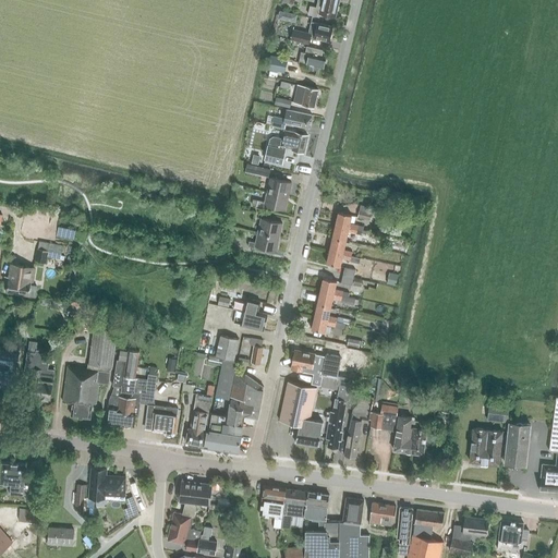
[(335,17),(338,3),(322,0),(317,0),(316,7),(310,5),(307,14),(319,16),(319,14),(335,17)]
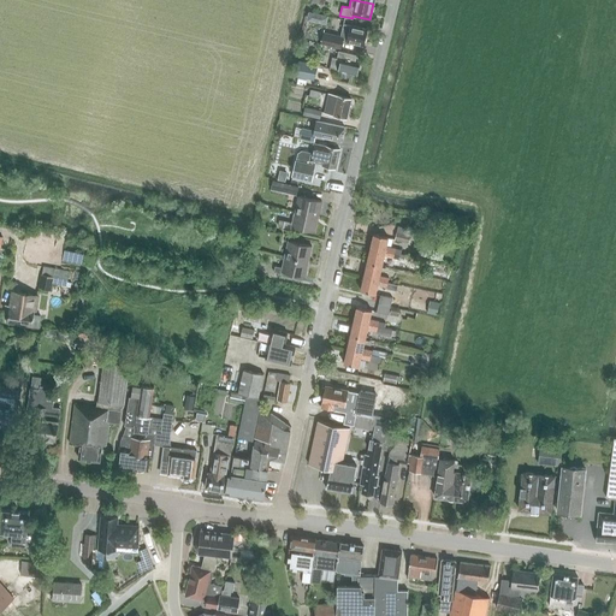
[(367,30),(350,25),(343,24),(341,36),(324,33),(321,43),(341,48),(342,41),(363,46),(367,30)]
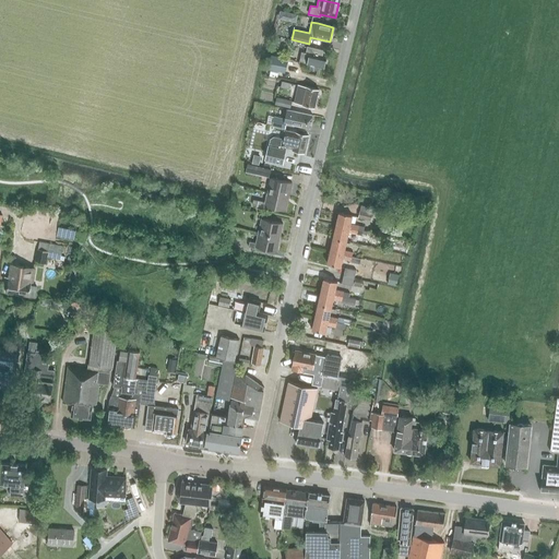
[(323,68),(326,58),(322,57),(323,50),(307,47),(306,54),(301,52),(299,62),(307,63),(307,64),(323,68)]
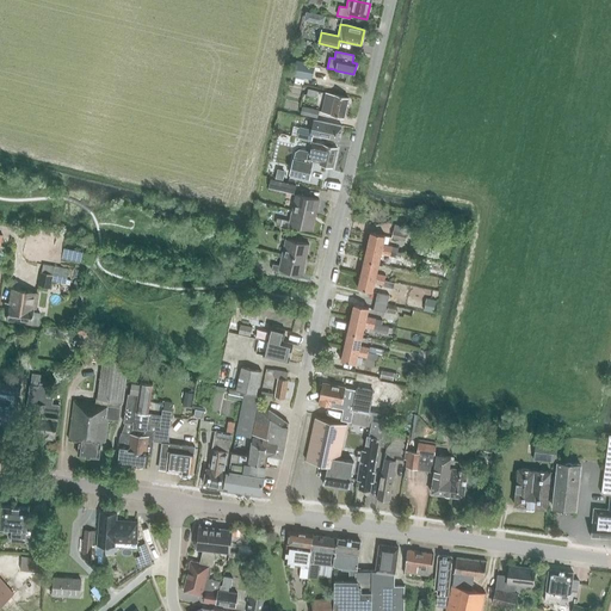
[(297,60),(294,74),(312,79),(315,65),(297,60)]
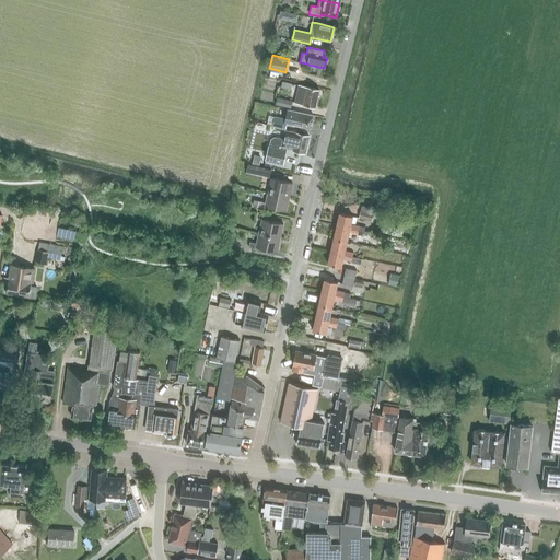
[(315,107),(319,90),(307,88),(299,85),(294,103),(303,104),(303,105),(315,107)]
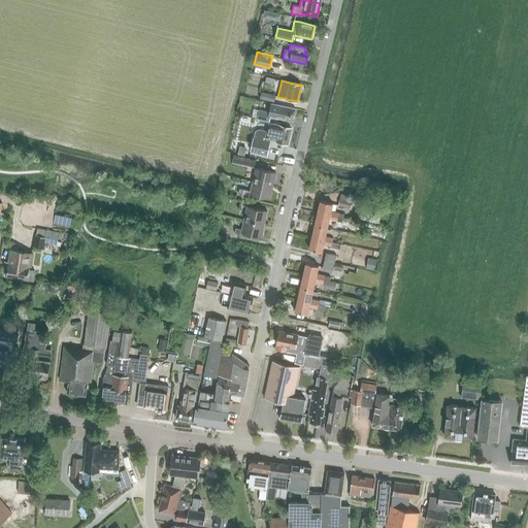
[(274,102),(275,96),(261,92),(260,98),(274,102)]
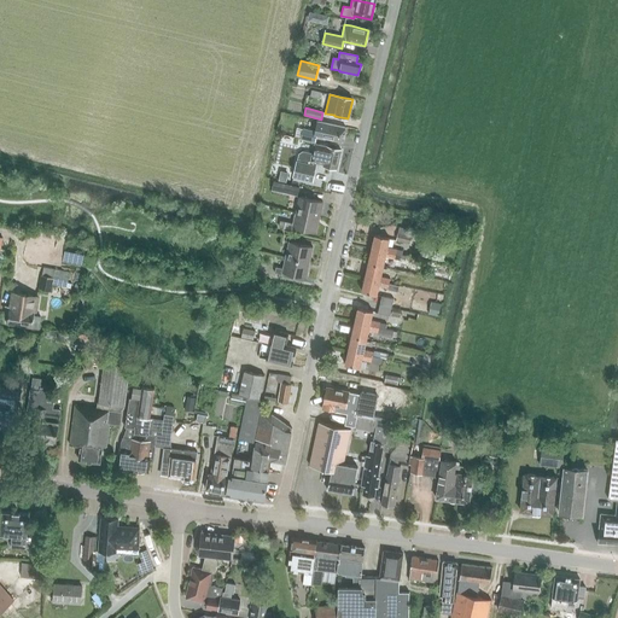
[(343,143),(347,127),(316,121),(314,130),(303,128),(301,139),(315,143),(316,136),(343,143)]
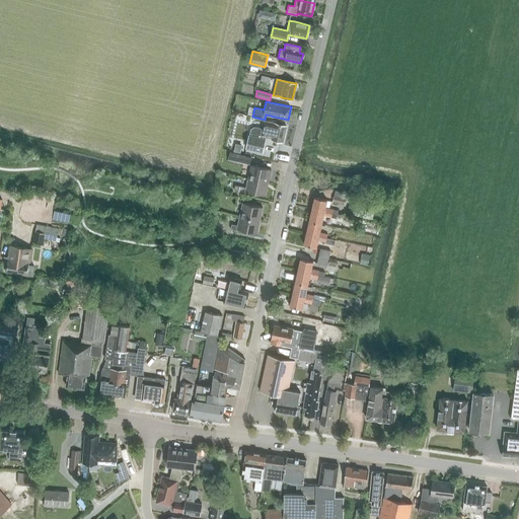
[(286,126),(275,124),(265,121),(263,129),(254,127),(251,129),(249,136),(246,148),(263,152),(266,139),(265,139),(266,136),(272,138),(272,139),(283,142),(286,126)]
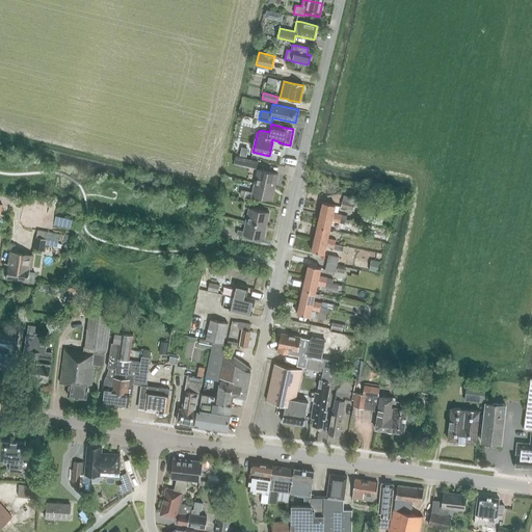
[(258,161),(243,158),(241,165),(256,169),(258,161)]
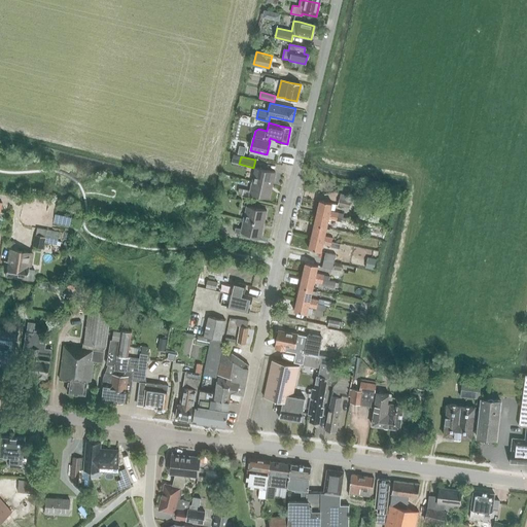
[(273,185),(275,172),(255,168),(252,181),(273,185)]
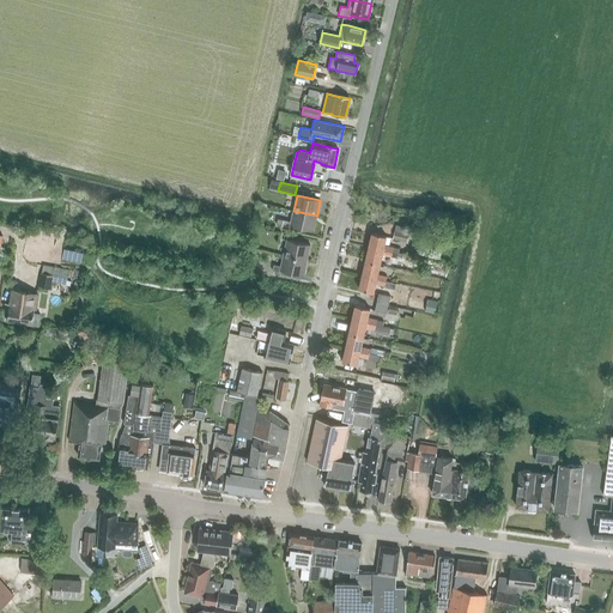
[(314,231),(317,216),(293,211),(291,222),(284,220),(283,226),(290,228),(290,225),(314,231)]
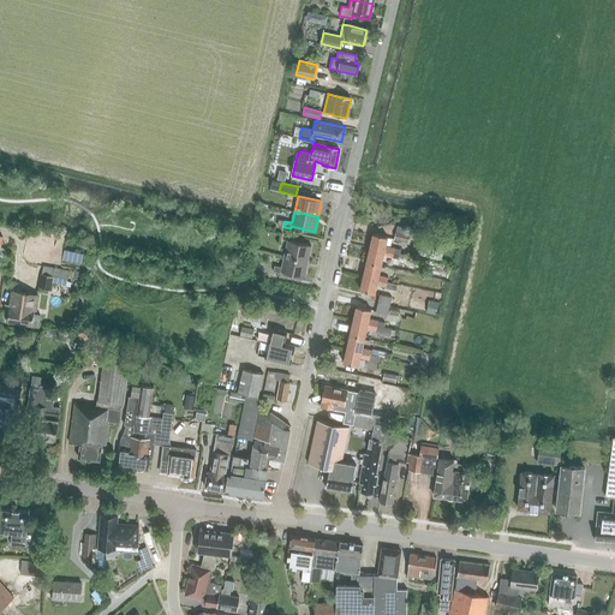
[(408,243),(410,236),(395,232),(394,239),(408,243)]
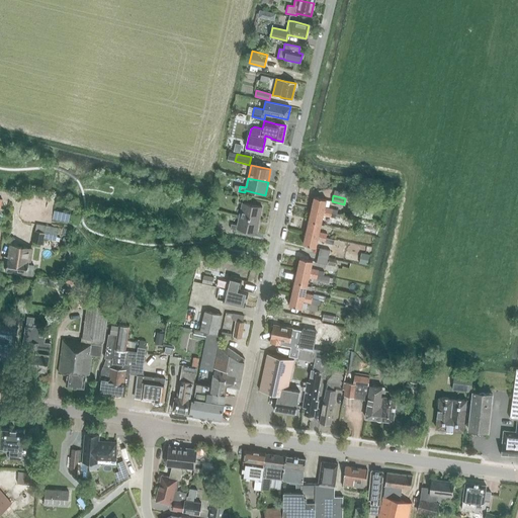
[(332,213),(333,209),(325,207),(327,200),(314,197),(312,208),(332,213)]
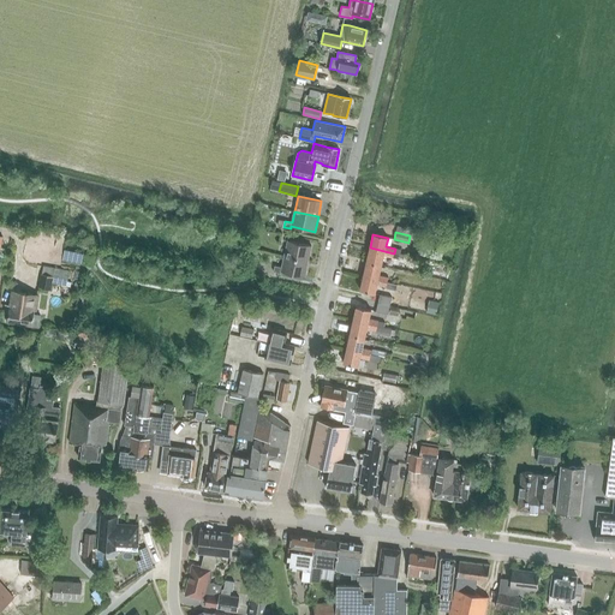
[(308,261),(311,246),(287,240),(285,256),(308,261)]
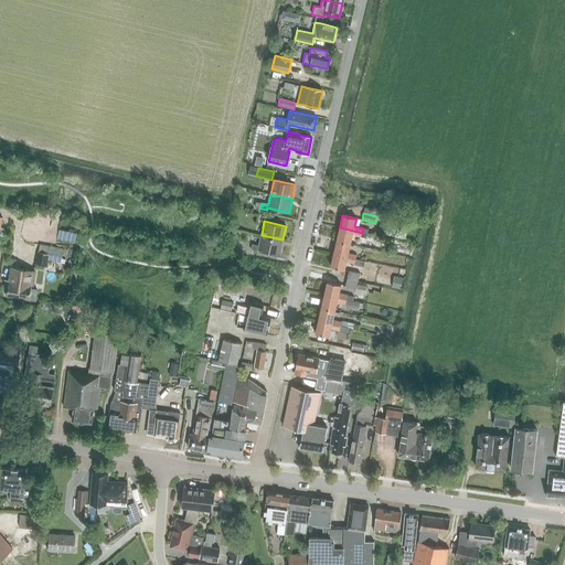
[(361,236),(362,233),(340,227),(337,241),(350,244),(352,235),(361,236)]
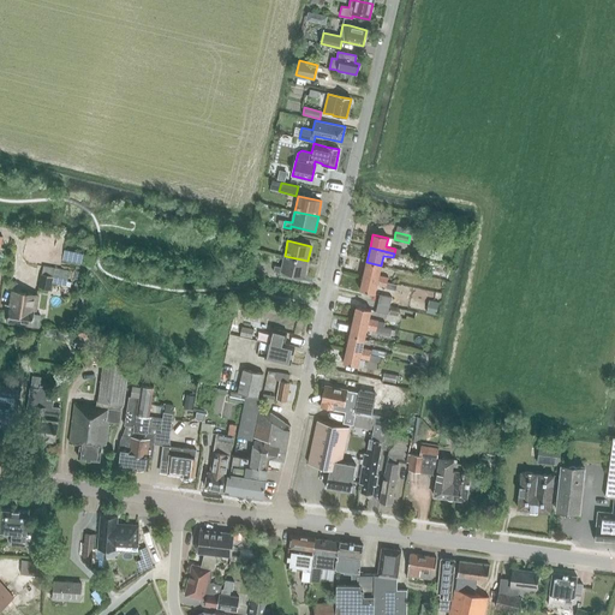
[(304,276),(308,261),(285,256),(281,268),(274,266),(273,272),(281,274),(281,272),(304,276)]
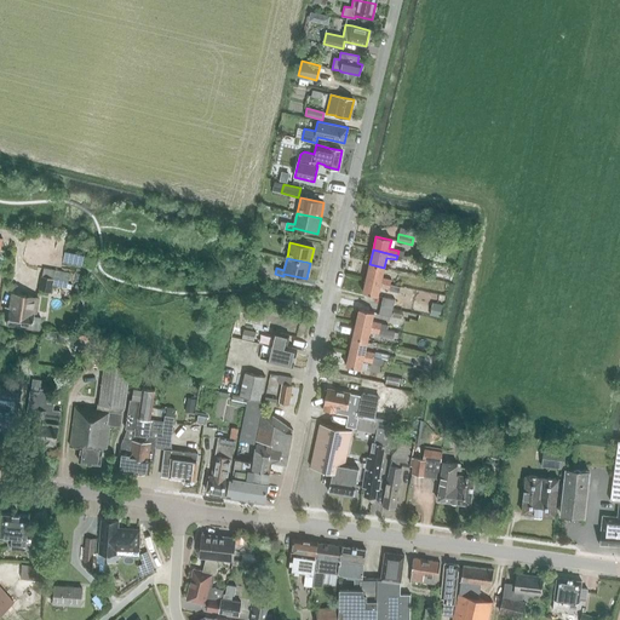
[(383,277),(384,268),(369,264),(366,279),(390,285),(391,280),(383,277)]
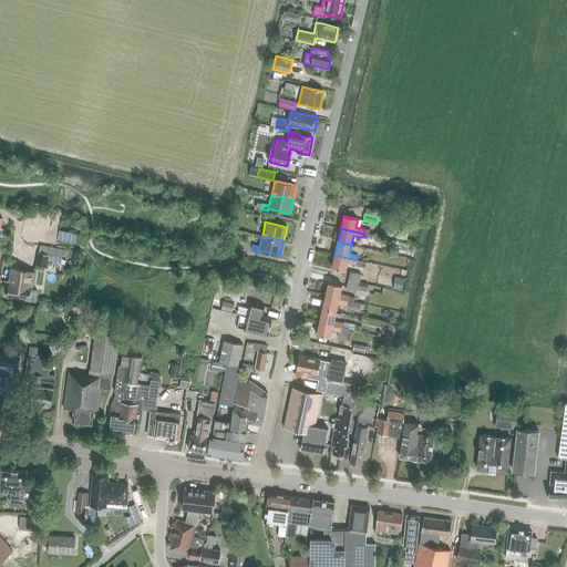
[(47,268),(48,260),(61,264),(63,249),(40,245),(39,253),(35,266),(47,268)]
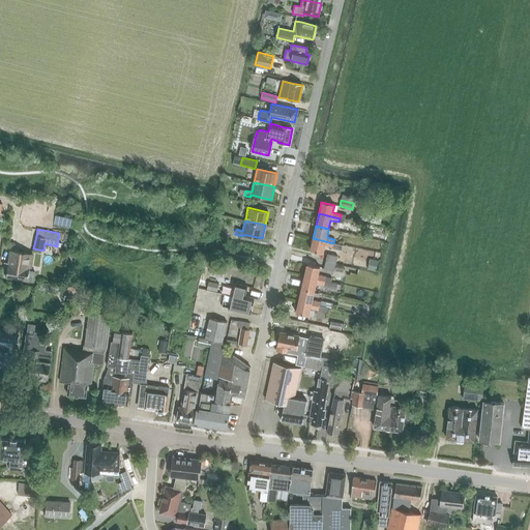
[(343,245),(333,243),(313,238),(311,251),(323,253),(325,245),(333,247),(332,248),(341,251),(343,245)]
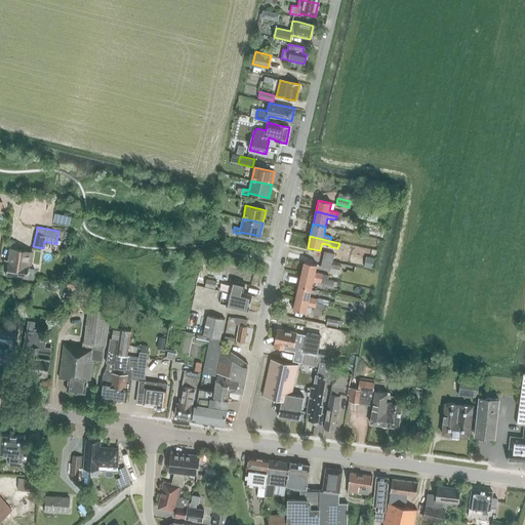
[(33,279),(35,269),(29,269),(31,252),(10,249),(6,276),(27,279),(33,279)]
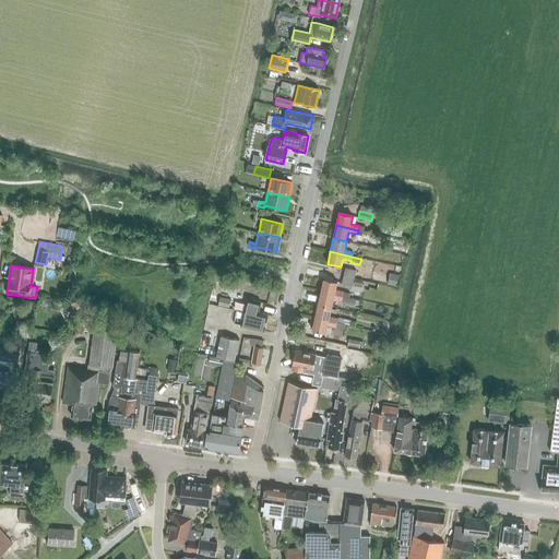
[(345,268),(343,275),(344,275),(354,277),(356,270),(345,268)]
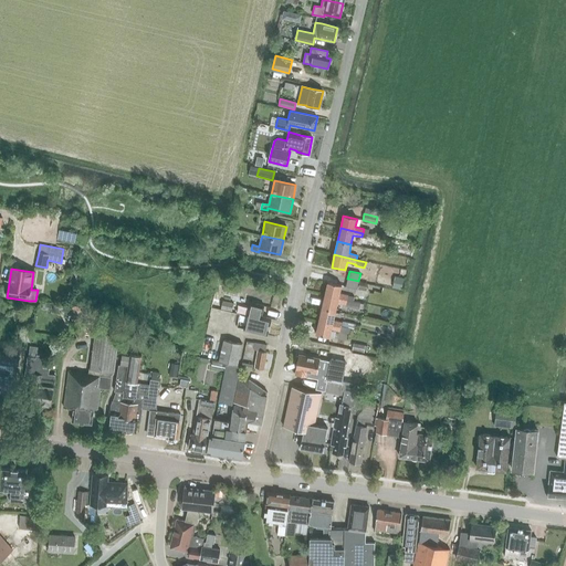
[(401,290),(404,279),(395,276),(392,287),(401,290)]
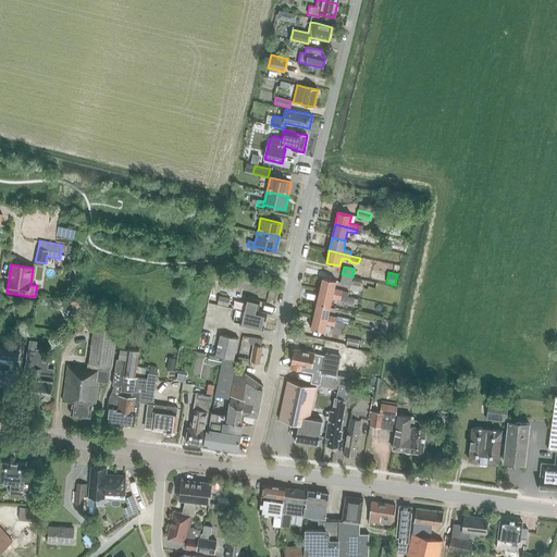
[(343,274),(342,274),(341,282),(351,285),(353,276),(343,274)]
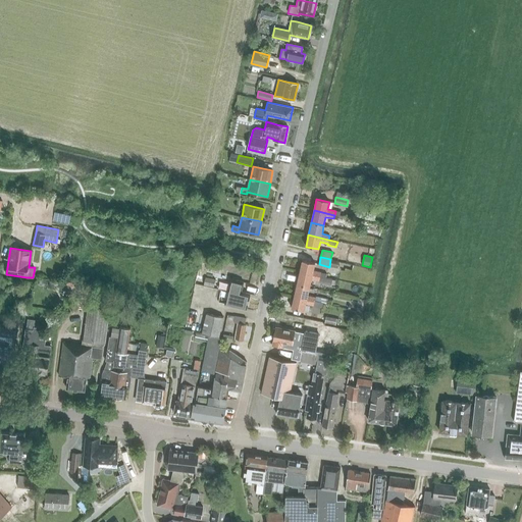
[(320,276),(321,272),(313,270),(315,263),(302,260),(300,271),(320,276)]
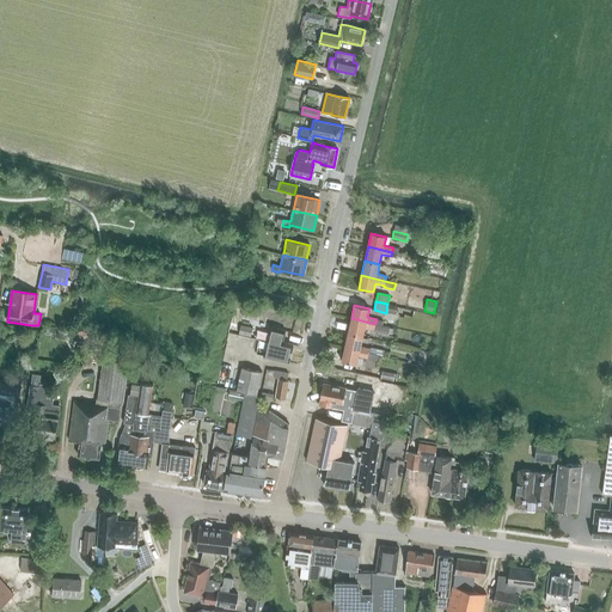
[(397,307),(389,305),(386,312),(396,314),(397,307)]
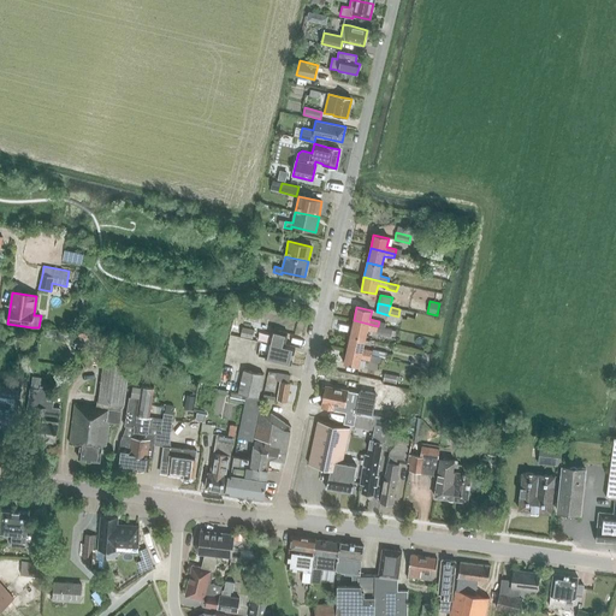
[(377,331),(378,326),(354,320),(350,336),(365,339),(367,329),(377,331)]
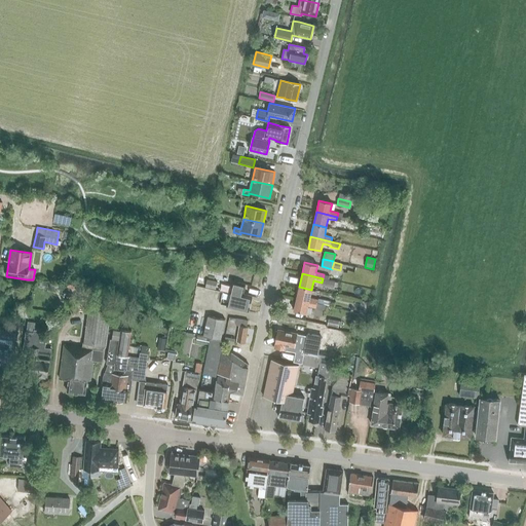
[(215,289),(217,282),(207,279),(205,287),(215,289)]
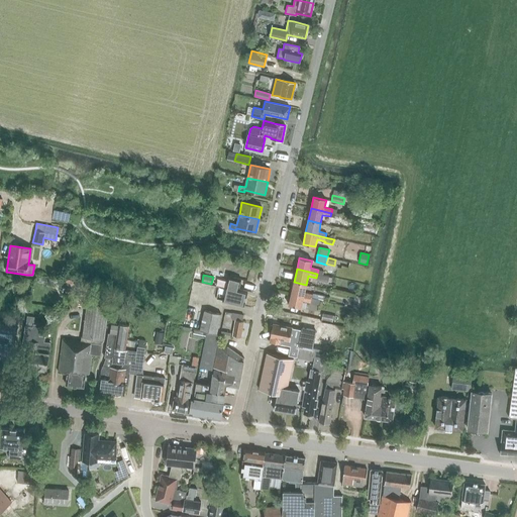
[(305,293),(306,285),(294,282),(291,294),(311,299),(312,298),(312,295),(305,293)]
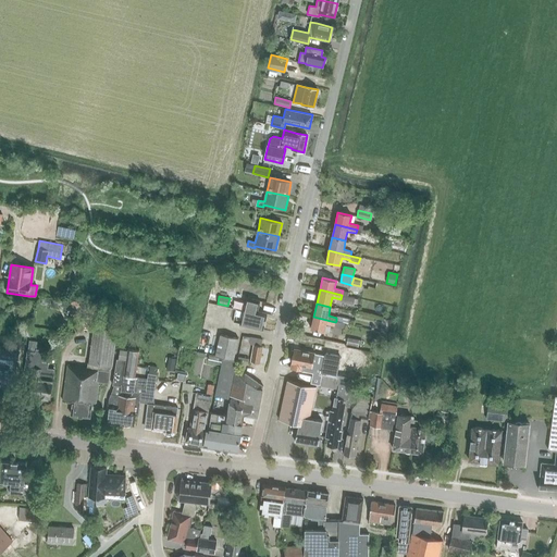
[(263,330),(267,313),(251,310),(250,314),(242,313),(239,324),(263,330)]
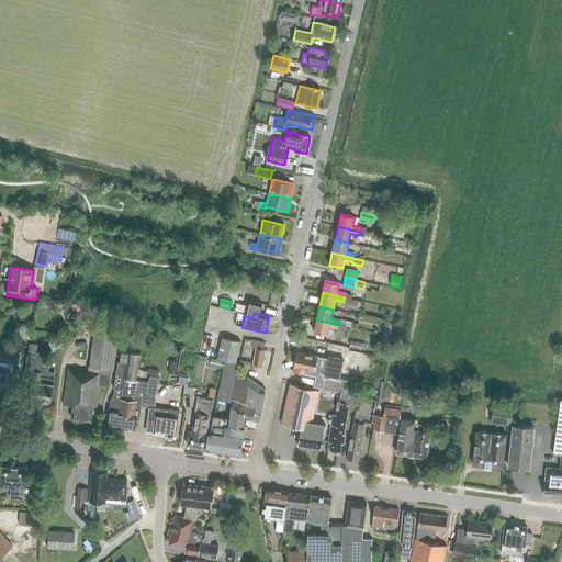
[(338,328),(338,325),(316,319),(314,332),(327,335),(329,327),(338,328)]
